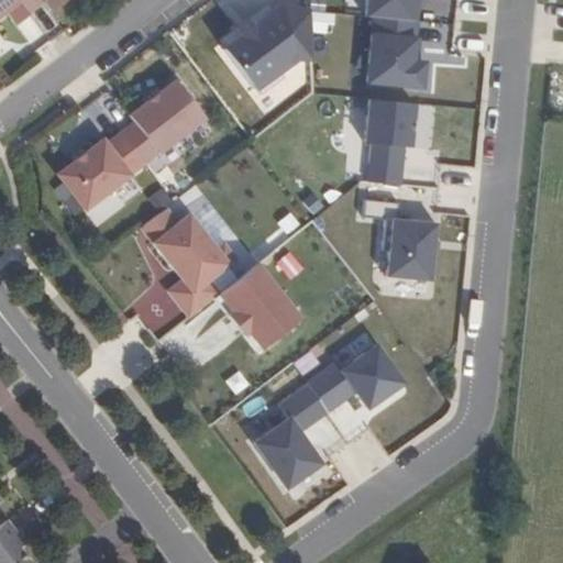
[(0,0),(0,17),(20,2),(18,0),(0,0)]
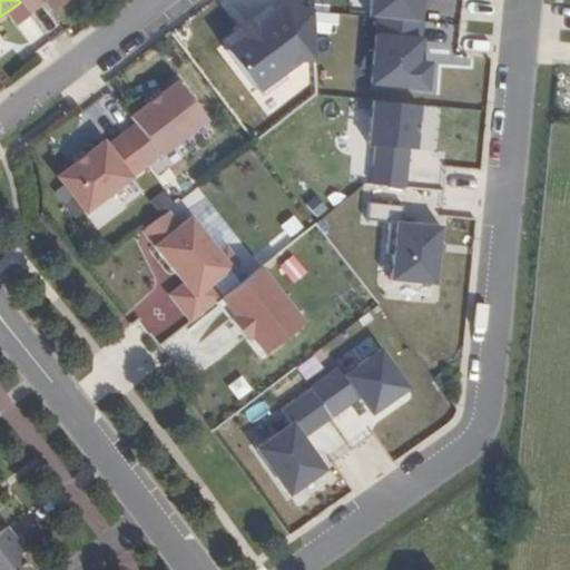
[(18,0),(20,2),(29,13),(43,2),(50,11),(65,0),(18,0)]
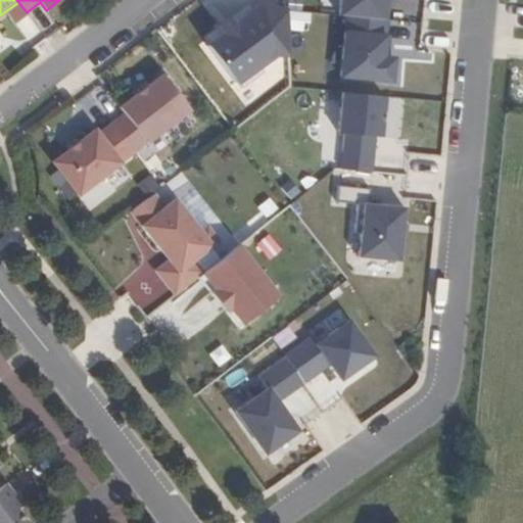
[(300,8),(275,10),(274,0),(232,0),(234,25),(214,26),(218,75),(290,69),(287,29),(301,27),(300,8)]
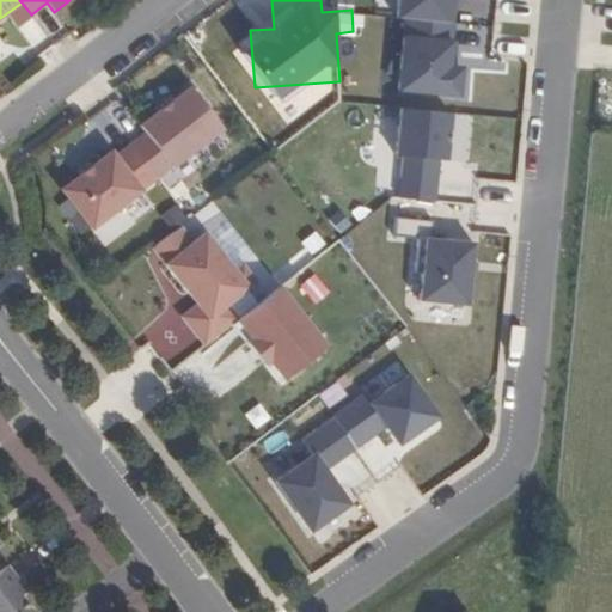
[(397,0),(396,18),(405,19),(452,24),(454,5),(448,4),(448,0),(397,0)]
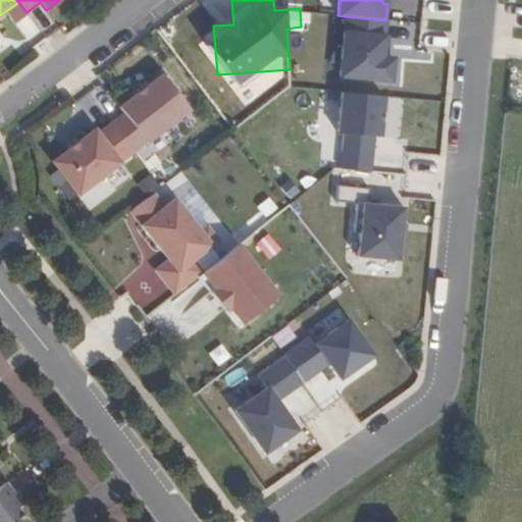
[(382,58),(385,20),(346,16),(340,76),(389,82),(392,59),(382,58)]
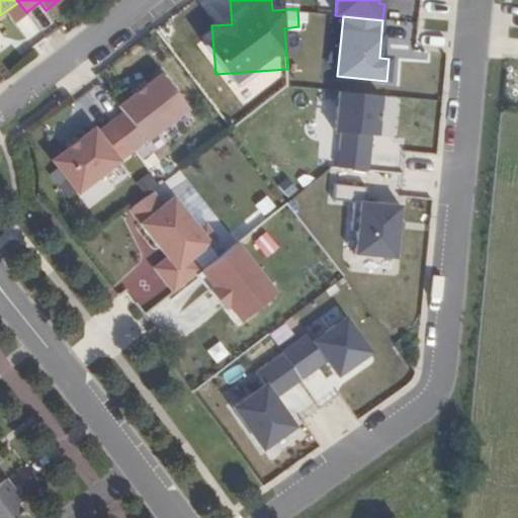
[(111,122),(133,151),(187,108),(160,74),(117,107),(122,113),(111,122)]
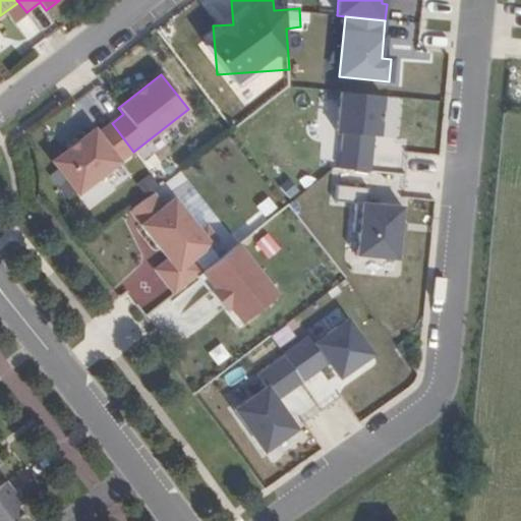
[(338,169),(377,170),(379,95),(340,94),(338,169)]
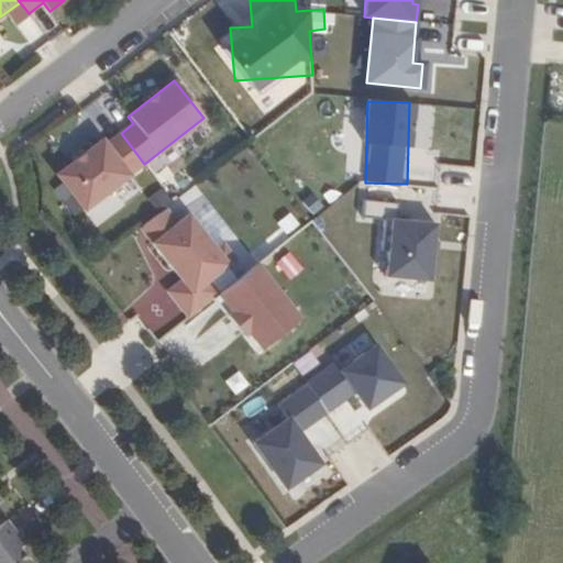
[(84,210),(144,164),(121,133),(105,145),(101,140),(85,153),(73,162),(56,175),(84,210)]
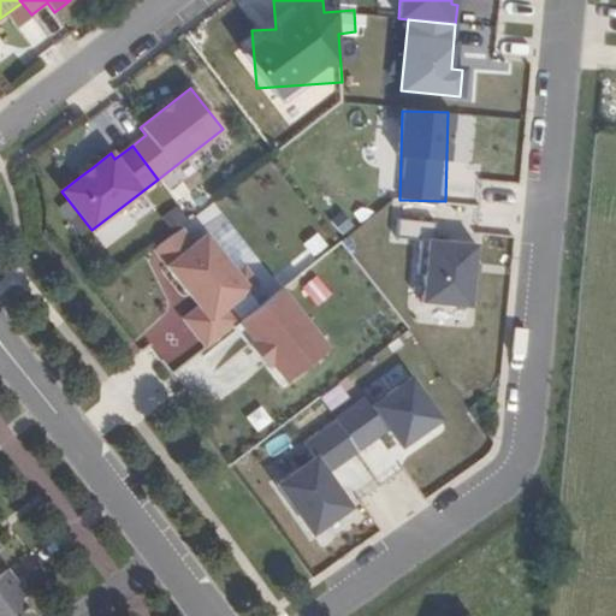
[(76,172),(80,177),(93,167),(89,163),(76,172)]
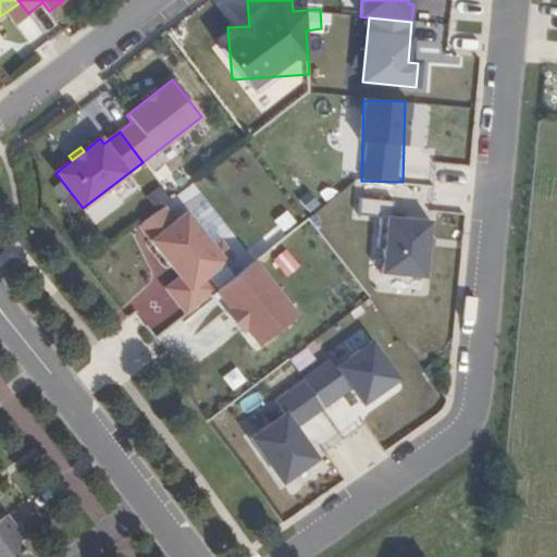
[(380,273),(423,277),(430,221),(392,218),(394,201),(359,197),(357,214),(379,217),(375,247),(382,248),(380,273)]
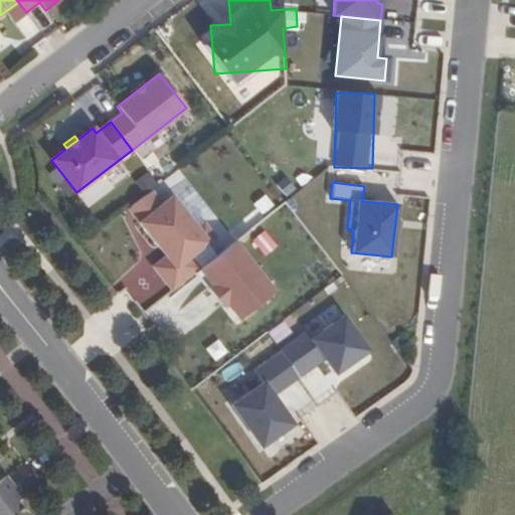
[(138,222),(162,203),(151,190),(127,208),(138,222)]
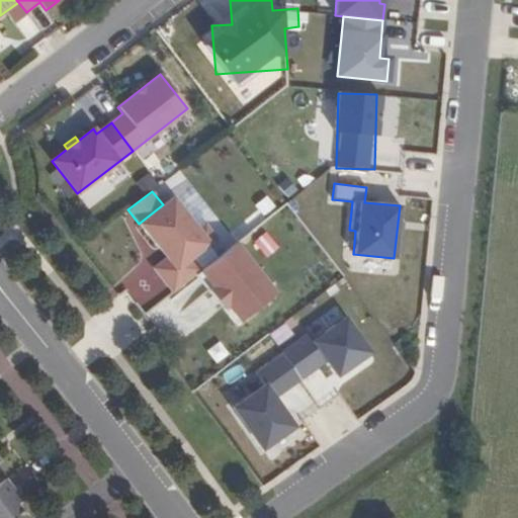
[(163,204),(139,224),(166,258),(153,268),(172,293),(200,271),(201,270),(192,259),(218,239),(205,224),(198,229),(173,196),(163,204)]
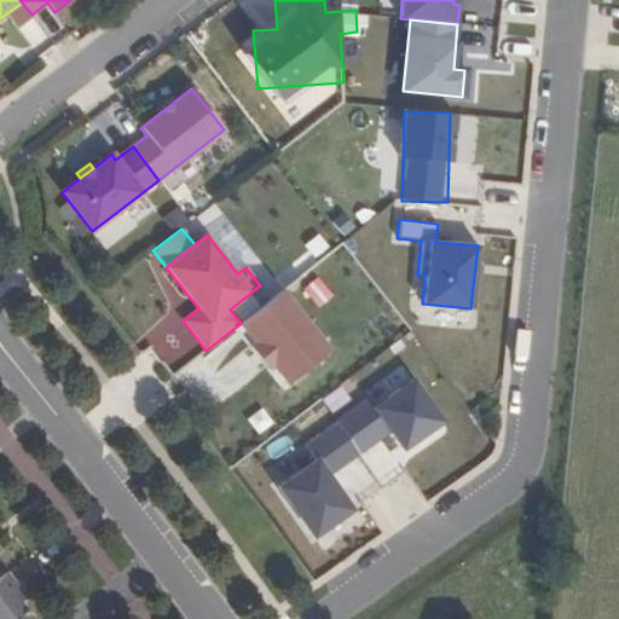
[(287,385),(329,351),(282,291),(241,323),(239,324),(254,343),(258,342),(273,362),(271,364),(287,385)]
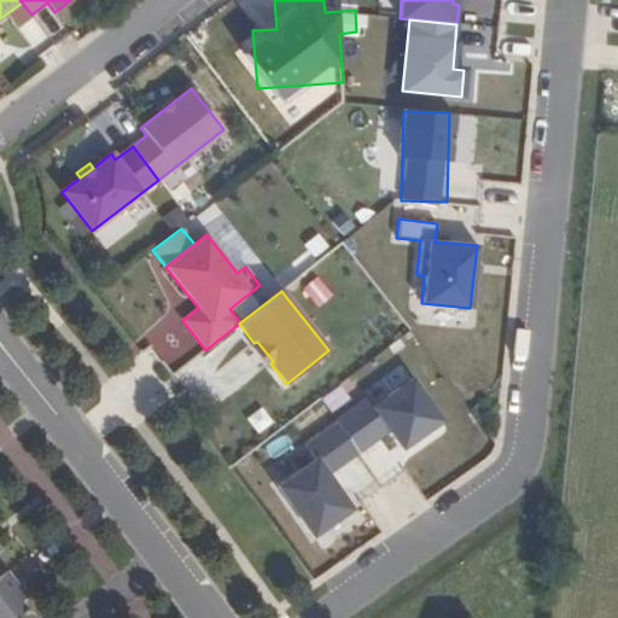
[(170,373),(204,350),(176,312),(144,334),(170,373)]
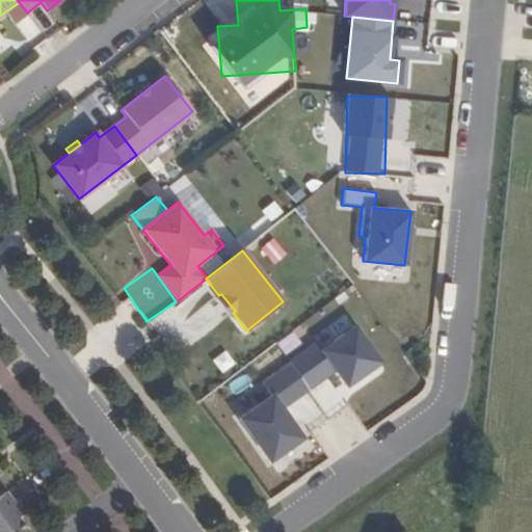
[(290,364),(308,390),(335,371),(346,386),(379,362),(354,326),(321,350),(316,343),(289,363),(290,364)]
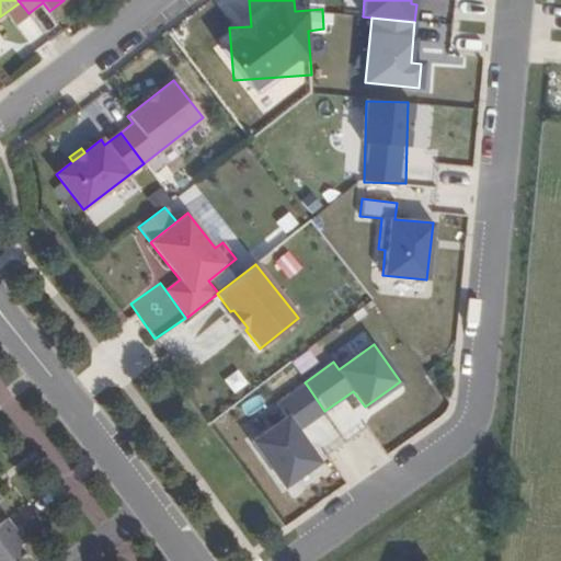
[(252,442),(284,487),(318,462),(296,431),(324,411),(306,384),(276,404),(286,418),(252,442)]
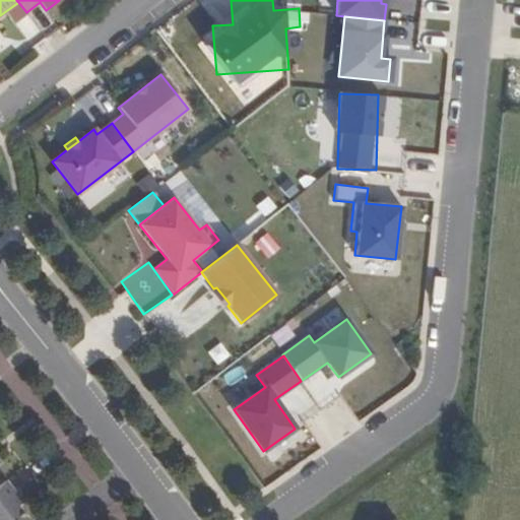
[(0,484),(0,519),(24,519),(26,519),(16,506),(21,503),(6,481),(0,484)]
